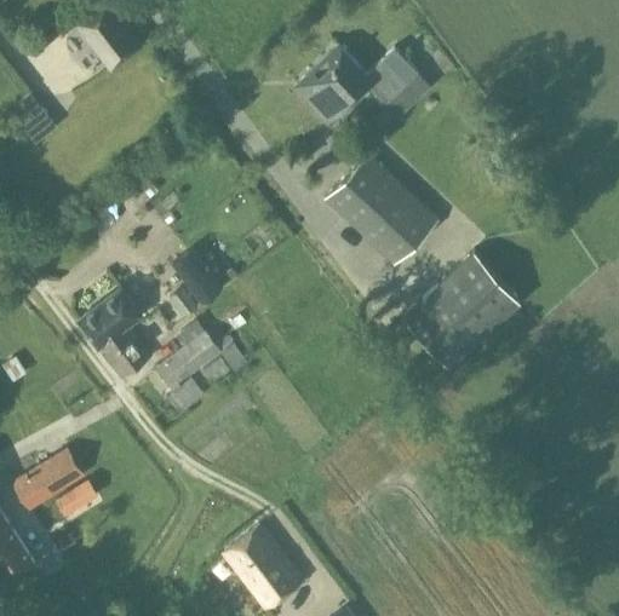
[(129,29),(96,55),(109,74),(143,47),(129,29)]
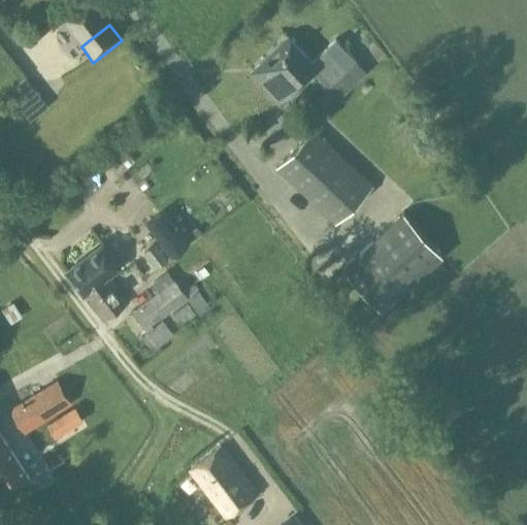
[(335,42),(311,65),(288,40),(251,75),(280,104),(310,73),(327,91),(355,63),(335,42)]
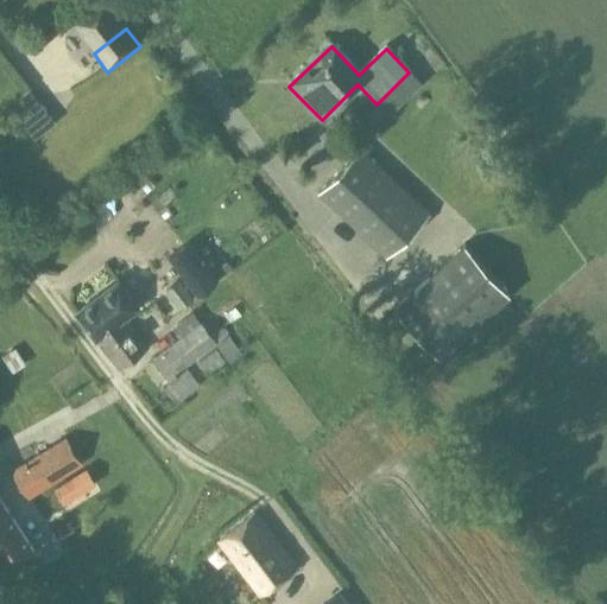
[(14,105),(24,116),(37,106),(27,94),(14,105)]
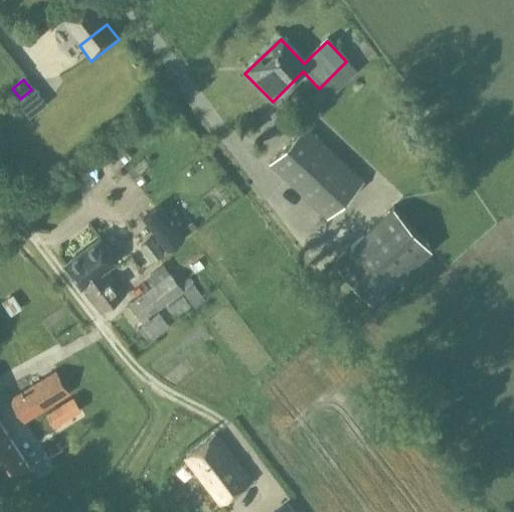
[(327,220),(362,184),(304,129),(269,166),(327,220)]
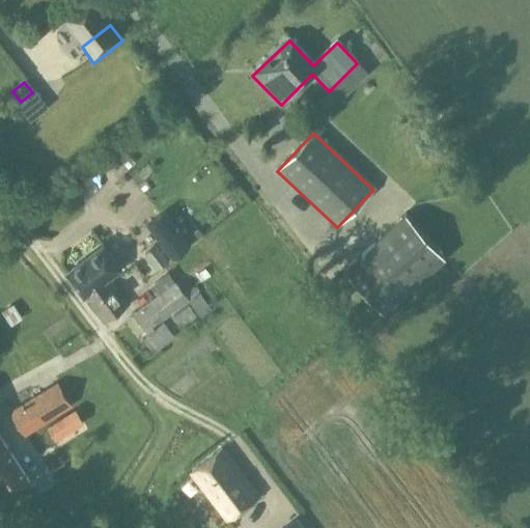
[(105,172),(88,177),(93,192),(109,186),(105,172)]
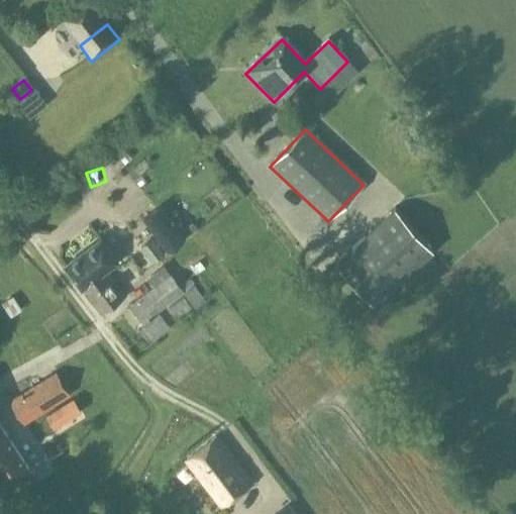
[(160,205),(144,217),(170,251),(185,239),(160,205)]
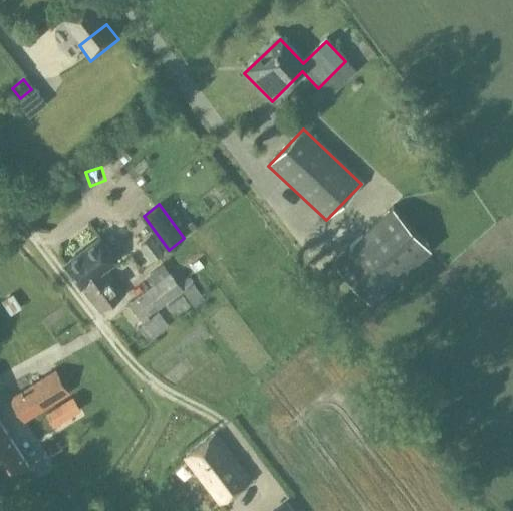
[(392,210),(331,263),(370,306),(431,253),(392,210)]
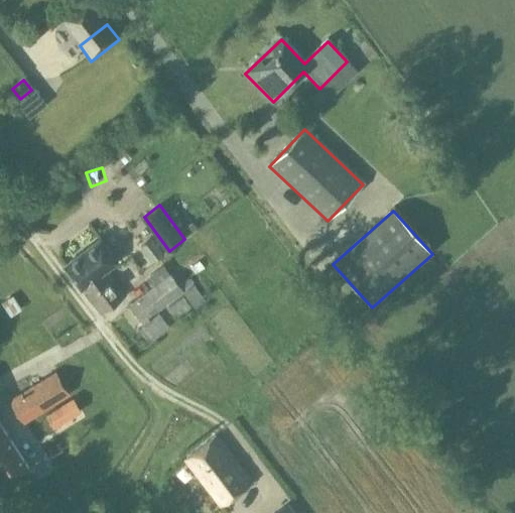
[(150,240),(140,248),(151,263),(161,255),(150,240)]
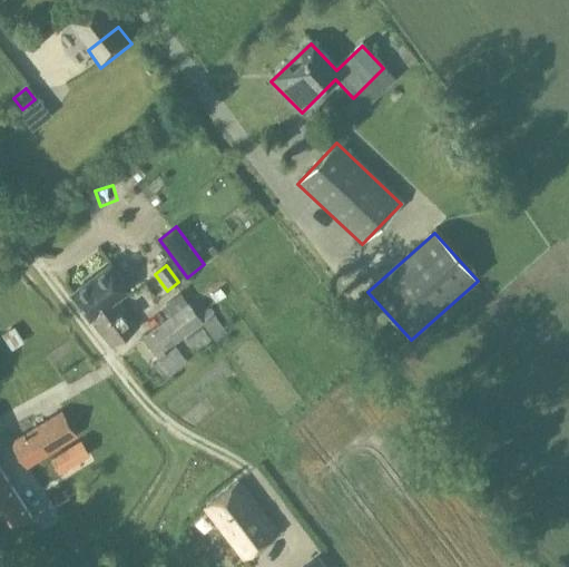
[(133,293),(111,266),(71,296),(78,305),(90,322),(119,303),(133,293)]
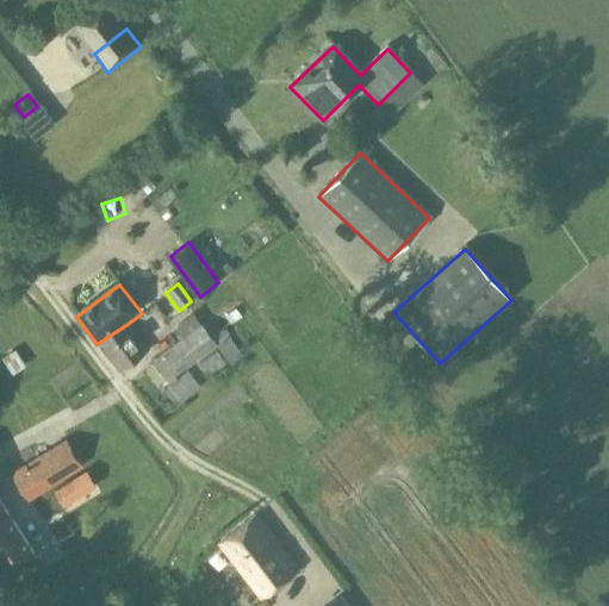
[(148,351),(128,324),(97,344),(118,373),(148,351)]
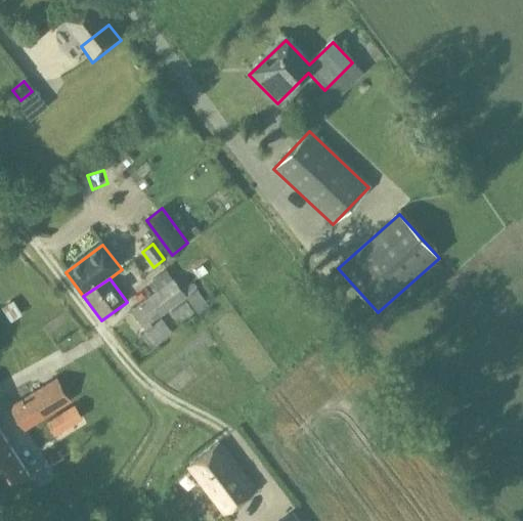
[(131,314),(124,320),(135,335),(142,329),(158,347),(172,335),(161,320),(151,328),(150,327),(184,300),(198,317),(209,308),(190,286),(182,292),(172,279),(154,293),(130,312),(131,314)]
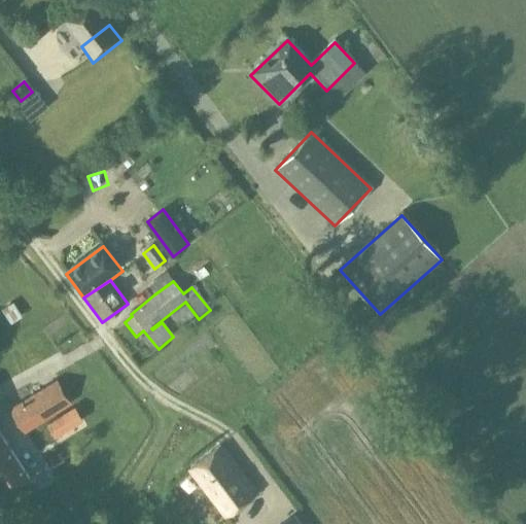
[(13,305),(1,311),(9,326),(21,319),(13,305)]
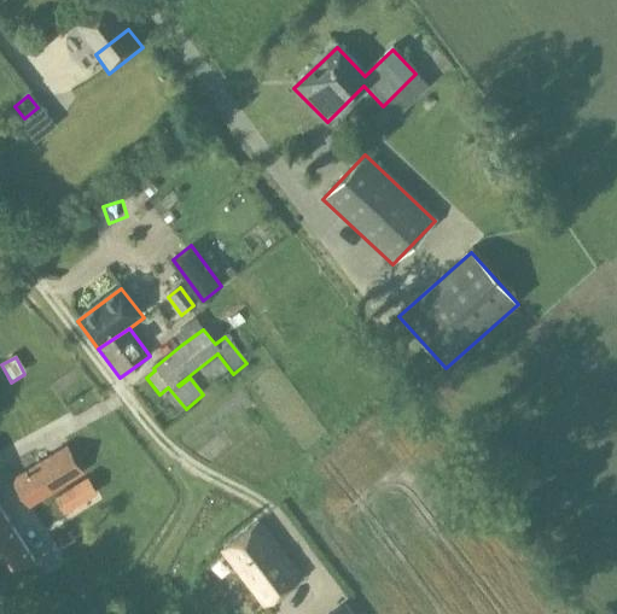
[(219,358),(201,372),(210,385),(228,370),(219,358)]
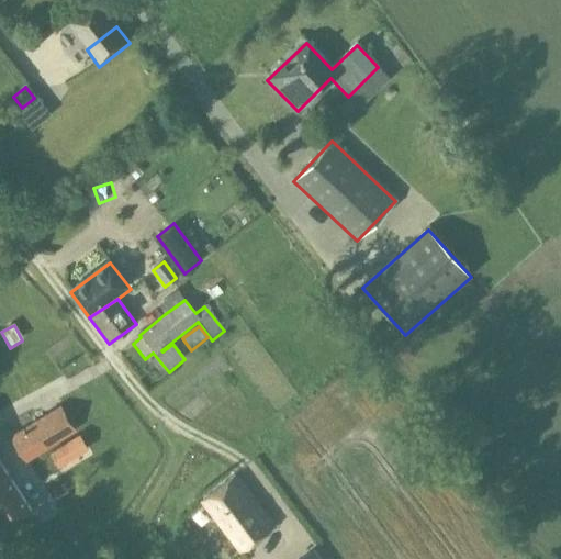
[(31,427),(11,439),(24,462),(57,443),(44,420),(31,427)]
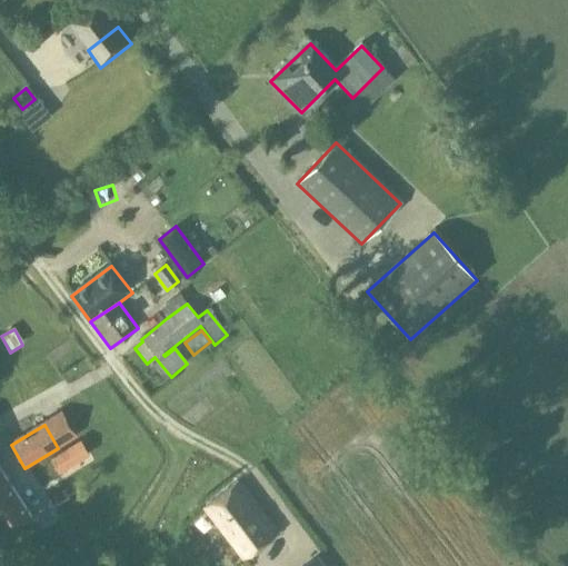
[(80,444),(72,448),(81,462),(88,457),(80,444)]
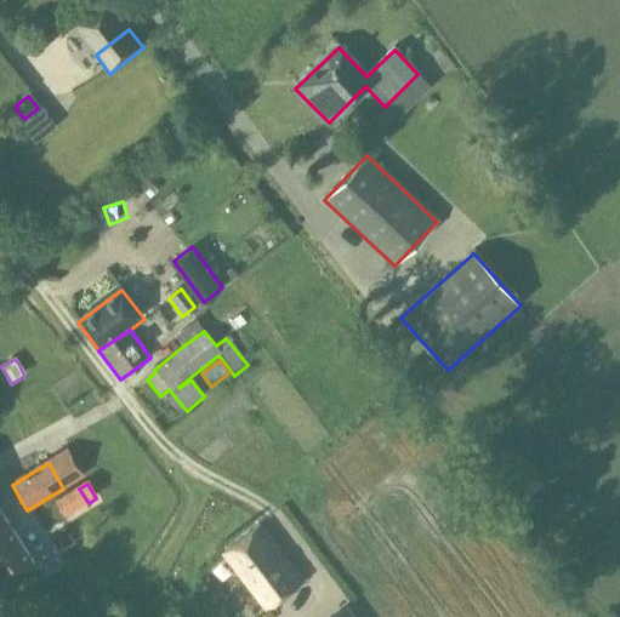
[(0,581),(4,587),(34,566),(7,525),(0,514),(0,581)]
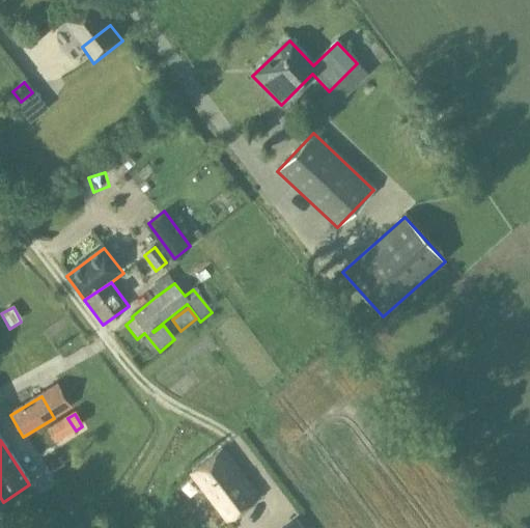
[(227,522),(257,499),(221,451),(191,475),(227,522)]
